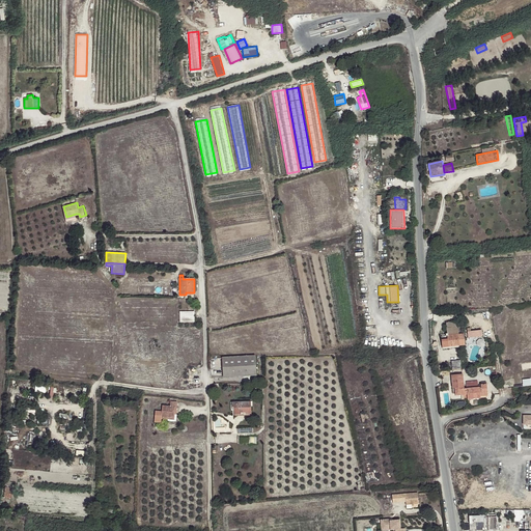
[(194,311),(179,311),(180,322),(194,322),(194,311)]
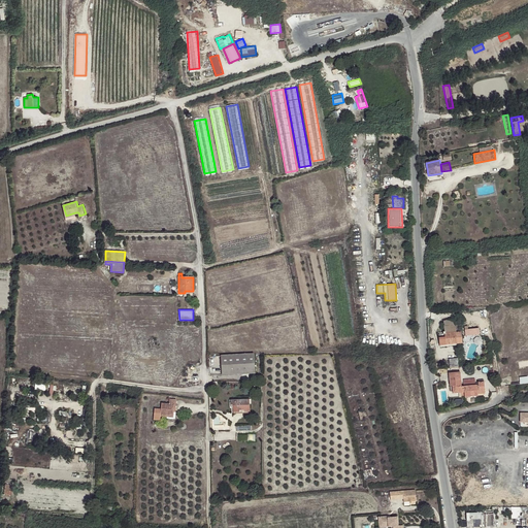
[(444,331),(446,333),(457,331),(455,320),(443,321),(444,331)]
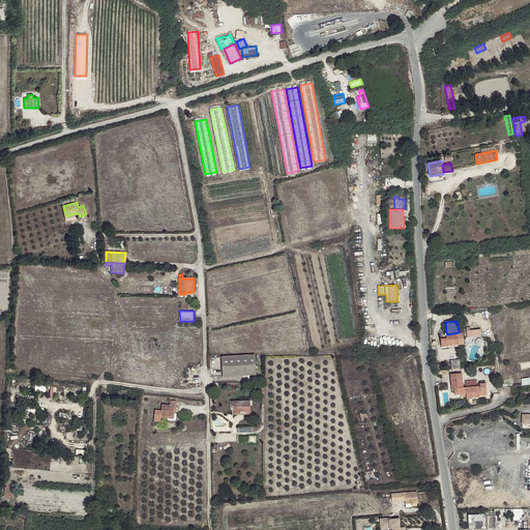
[(481,328),(467,328),(467,336),(481,335),(481,328)]
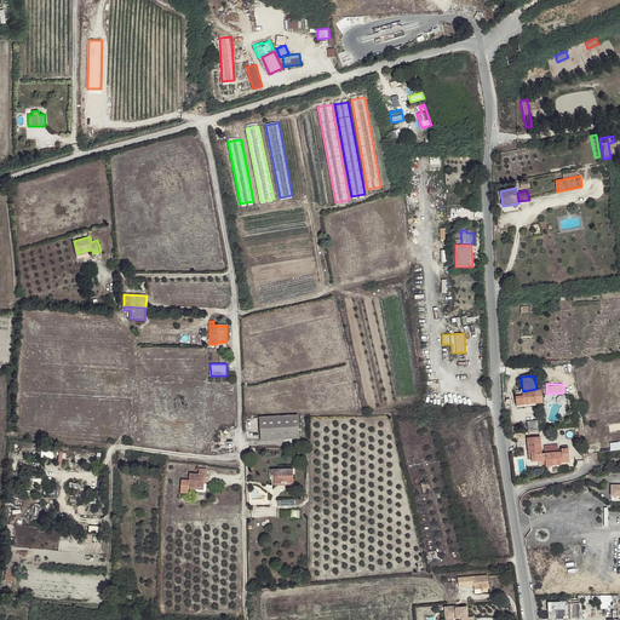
[(523,391),(516,391),(515,392),(516,405),(543,402),(541,389),(537,389),(523,391)]
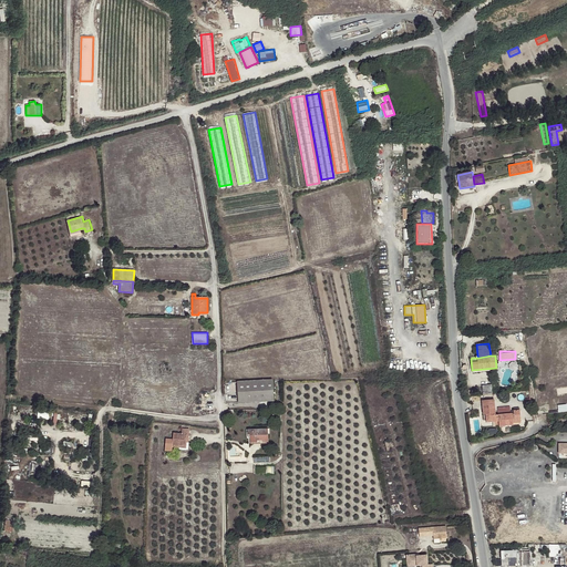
[(239,402),(274,400),(272,380),(237,382),(239,402)]
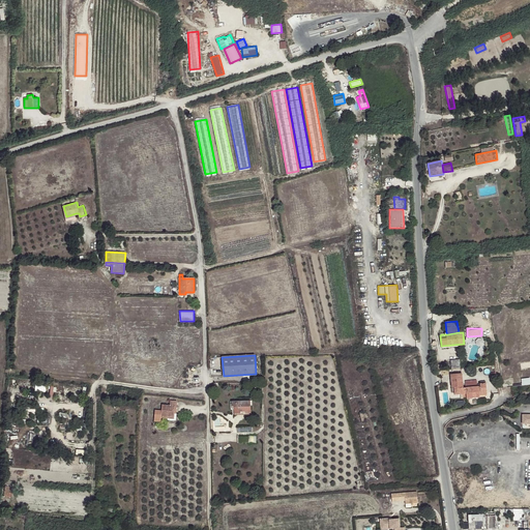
[(450,360),(451,369),(461,367),(460,359),(450,360)]
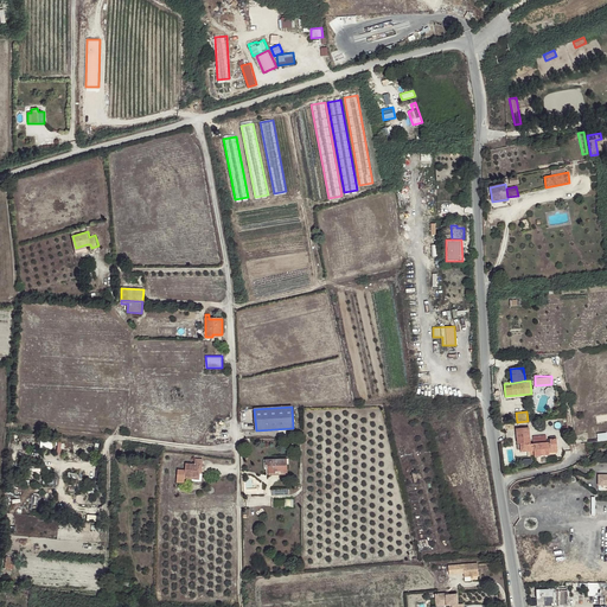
[(530,443),(529,427),(517,428),(518,443),(521,442),(523,442),(524,452),(534,451),(534,443),(530,443)]
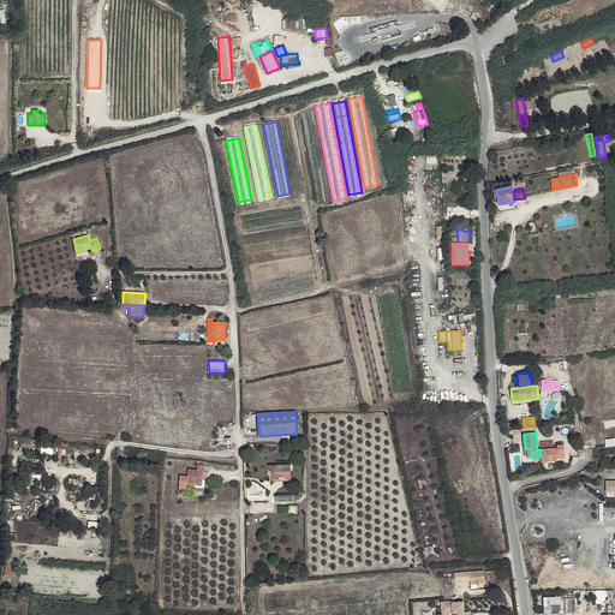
[(541,457),(542,463),(556,460),(556,459),(556,457),(565,455),(563,445),(557,446),(557,448),(541,449),(541,457)]
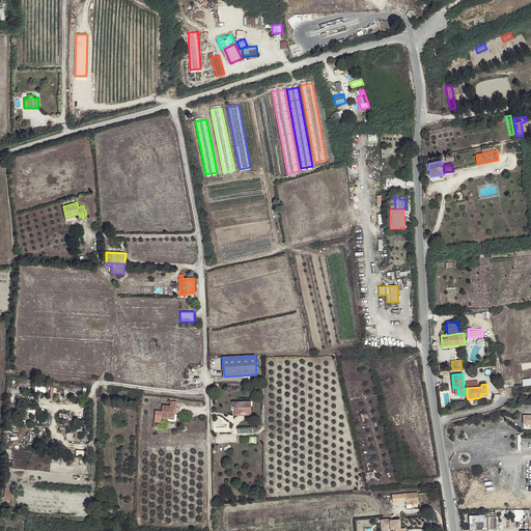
[(174,412),(176,411),(177,402),(170,401),(170,407),(163,406),(162,412),(156,411),(155,422),(161,422),(162,419),(162,417),(168,417),(168,419),(168,421),(175,421),(176,421),(176,417),(174,417),(174,412)]
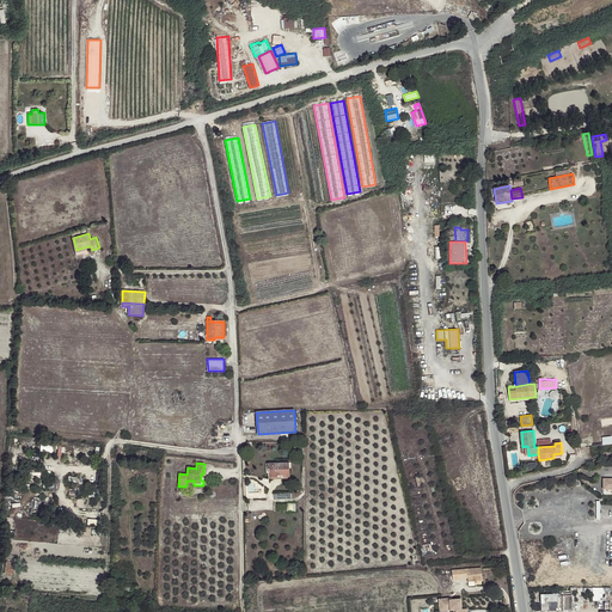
[(271,478),(289,477),(288,463),(268,464),(269,469),(270,469),(271,478)]
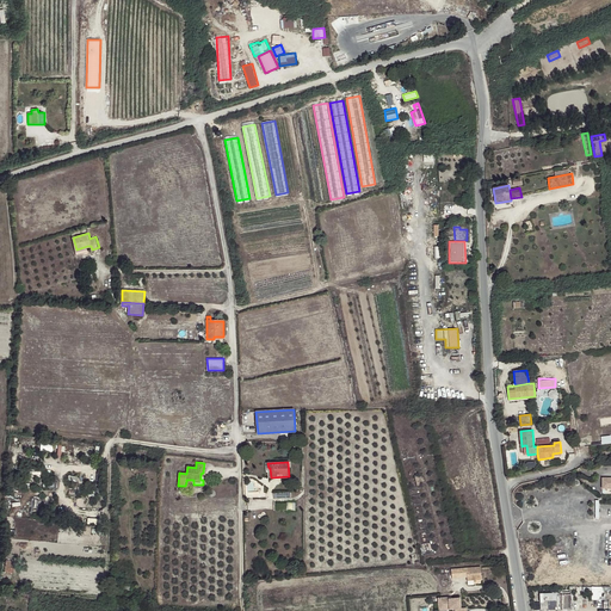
[(480,567),(451,569),(452,579),(468,578),(468,581),(474,580),(481,580),(480,567)]
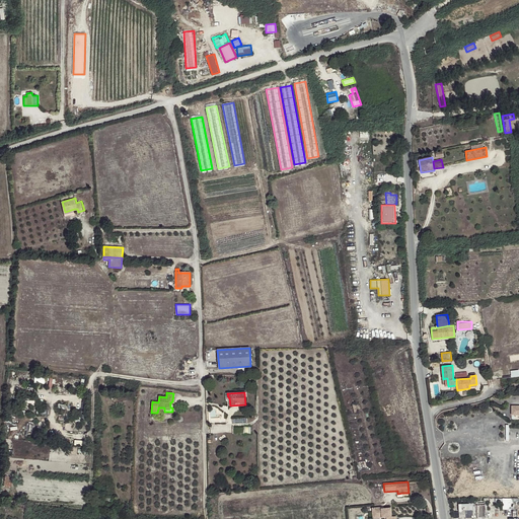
[(503,498),(503,509),(512,509),(512,498),(503,498)]
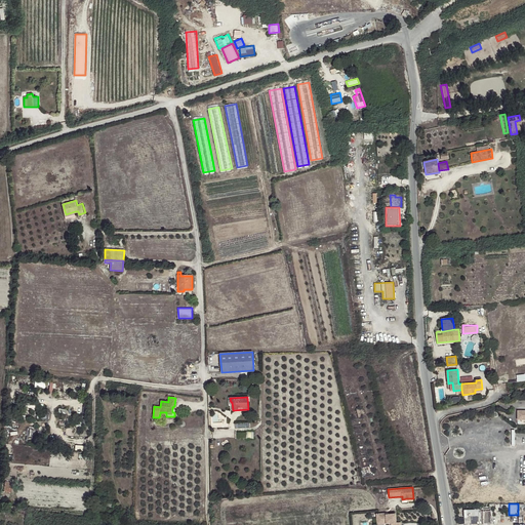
[(469,510),(463,510),(465,524),(490,523),(490,511),(469,512),(469,510)]
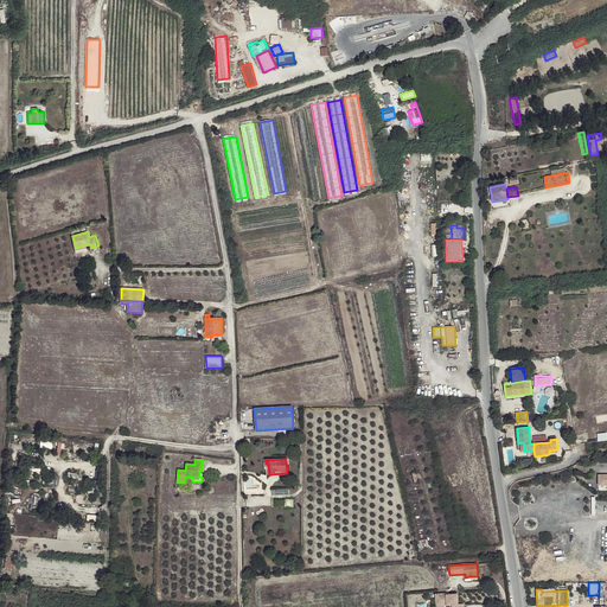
[(458,605),(458,595),(448,595),(446,595),(446,594),(435,595),(436,604),(442,602),(442,606),(453,606),(452,606),(464,606),(464,605),(458,605)]
